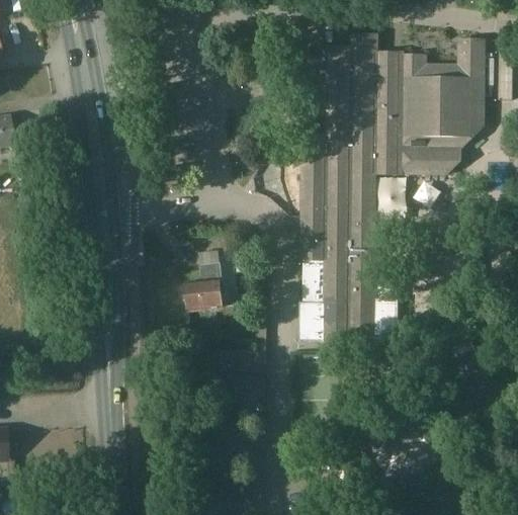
[(299,302),(298,340),(320,340),(320,342),(378,342),(378,341),(398,341),(398,299),(375,299),(375,254),(383,254),(383,245),(376,245),(376,172),(444,173),(461,161),(461,150),(485,125),(486,38),(457,37),(456,64),(427,64),(427,54),(404,54),(404,51),(378,51),(378,32),(350,32),(350,46),(326,45),(326,46),(313,45),(313,71),(325,71),(325,134),(300,134),(298,260),(303,260),(301,302),(299,302)]
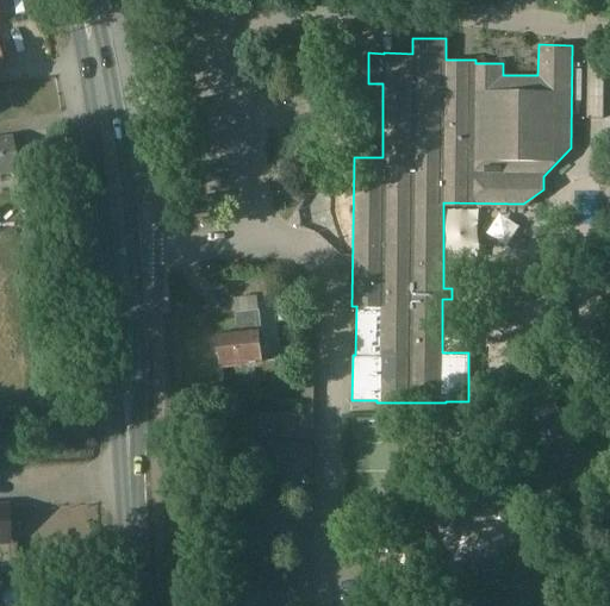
[(0,173),(13,172),(8,136),(0,136),(0,173)]
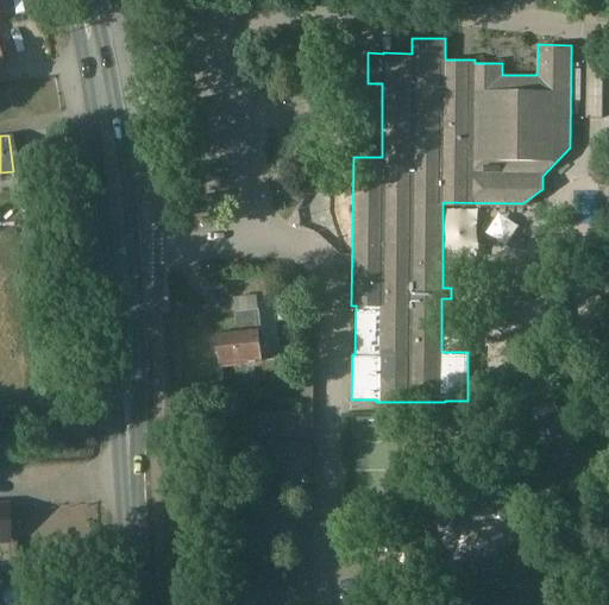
[(236,313),(237,333),(218,334),(221,365),(259,361),(256,320),(259,319),(258,310),(236,313)]
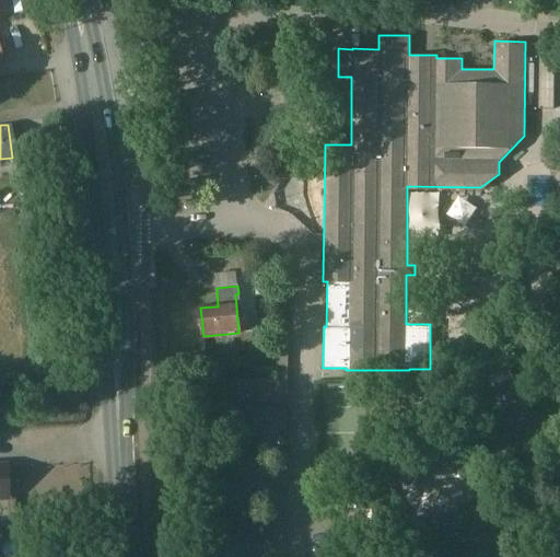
[(287,335),(276,335),(276,374),(286,374),(287,335)]
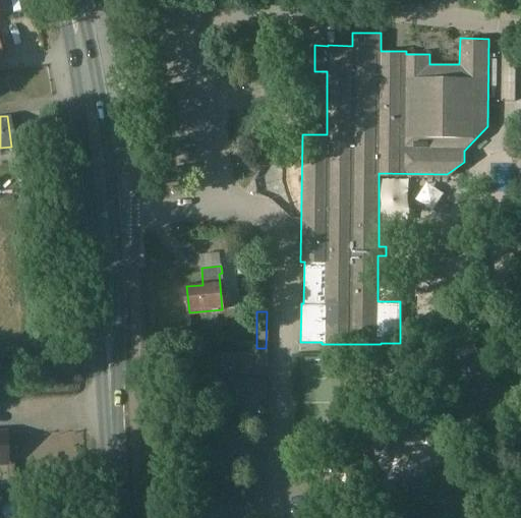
[(226,312),(189,314),(190,325),(227,323),(226,312)]
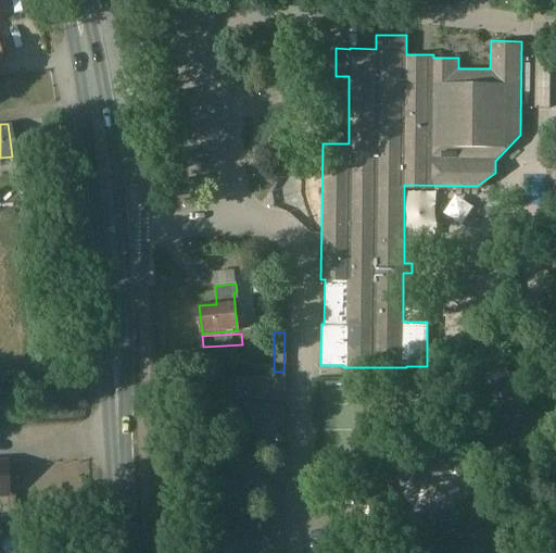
[(502,364),(477,377),(498,422),(525,409),(509,379),(502,364)]
